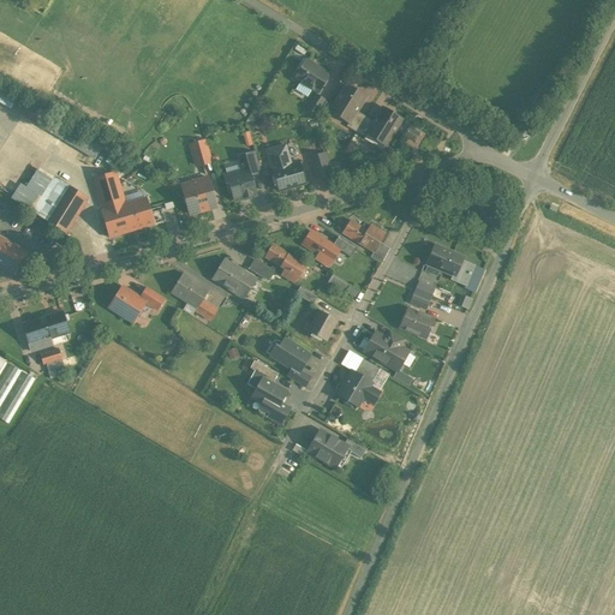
[(329,75),(306,61),(294,79),(317,93),(329,75)]
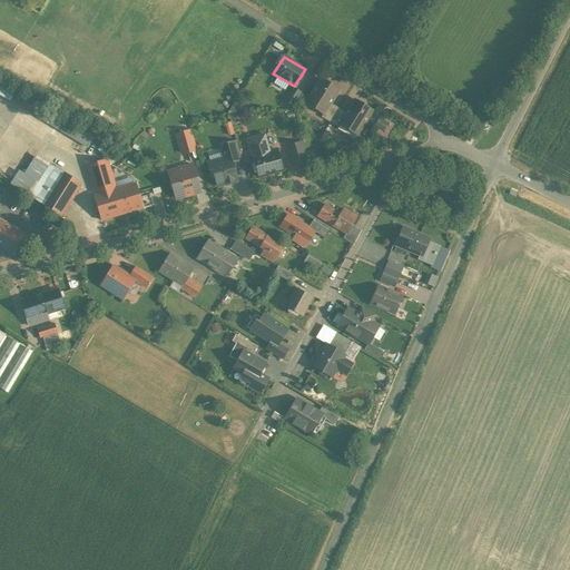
[(330,85),(321,79),(305,104),(306,104),(307,101),(324,111),(323,115),(324,115),(331,104),(338,90),(337,89),(337,90),(330,86),(330,85)]
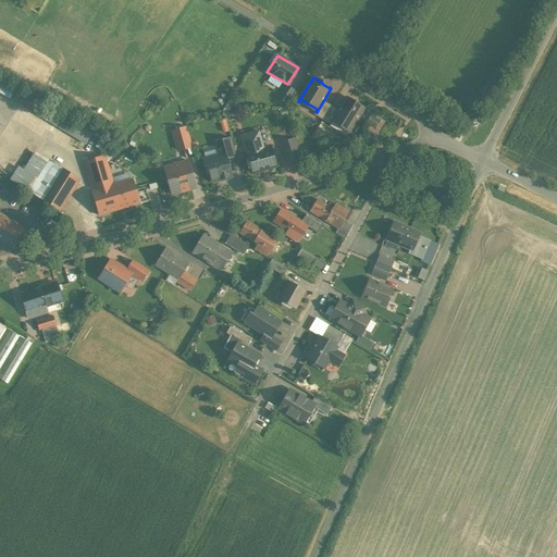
[(279,98),(286,103),(294,91),(286,86),(279,98)]
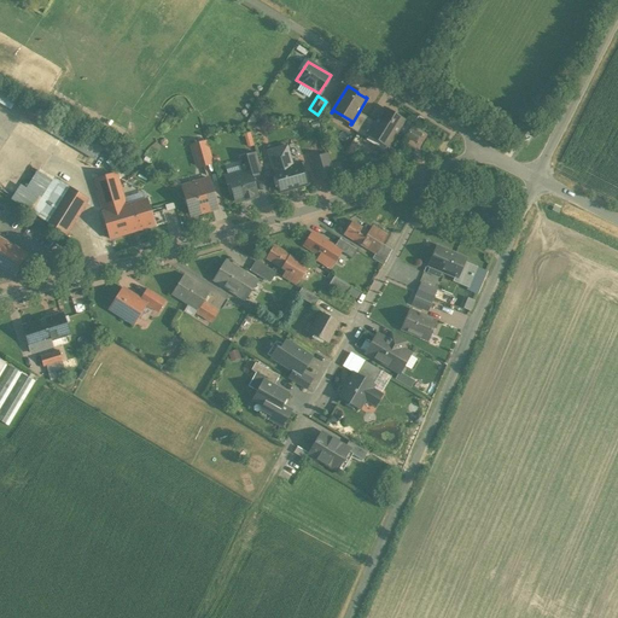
[(385,109),(384,108),(375,122),(367,135),(368,135),(371,133),(388,144),(386,146),(388,147),(404,121),(394,115),(394,116),(384,110),(385,109)]
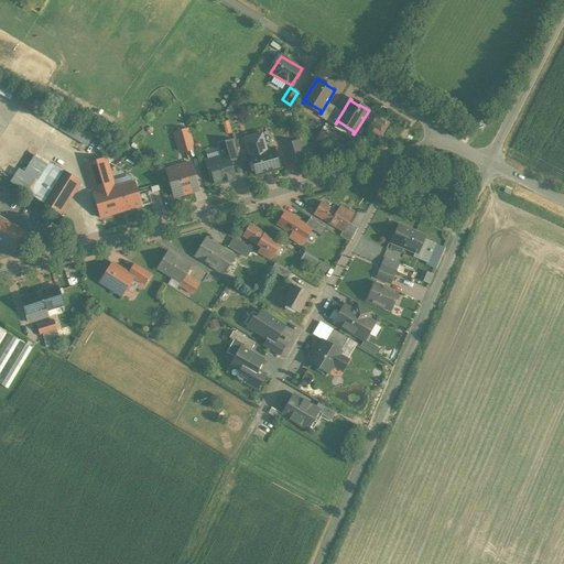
[(317,116),(326,121),(335,107),(327,102),(321,114),(320,114),(317,116)]
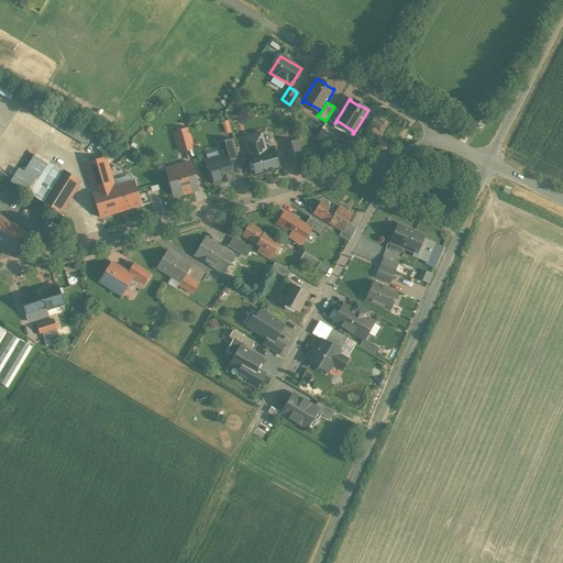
[(335,123),(334,123),(342,111),(334,107),(326,121),(333,127),(335,123)]
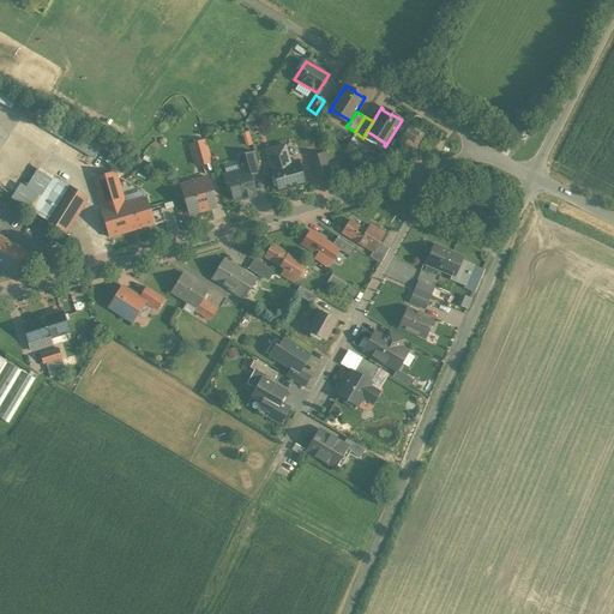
[(417,133),(408,127),(403,136),(413,142),(417,133)]
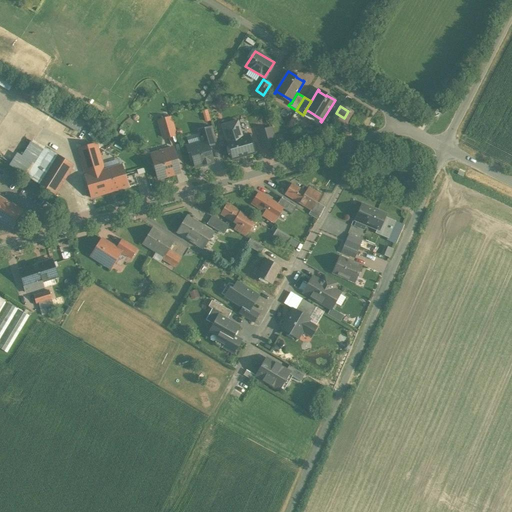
[(172,118),(160,121),(165,138),(177,135),(172,118)]
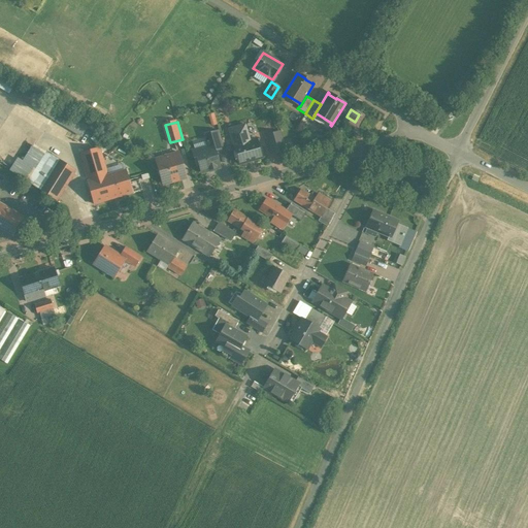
[(244,125),(229,130),(239,165),(262,159),(257,139),(250,141),(244,125)]
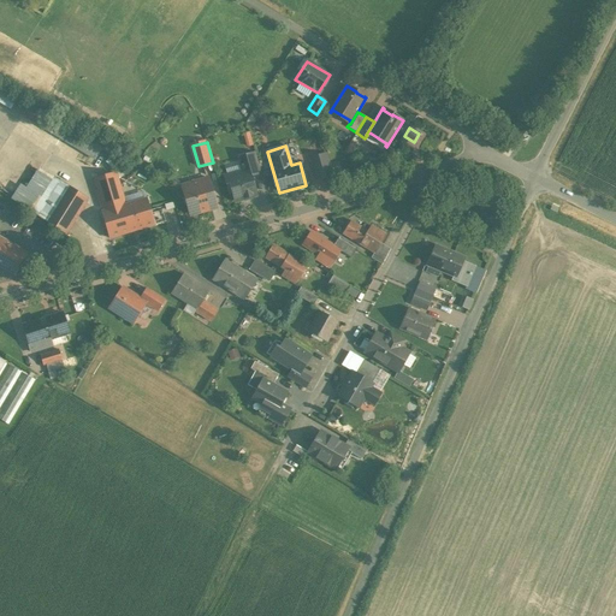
[(243,172),(249,170),(250,176),(261,173),(255,153),(238,158),(243,172)]
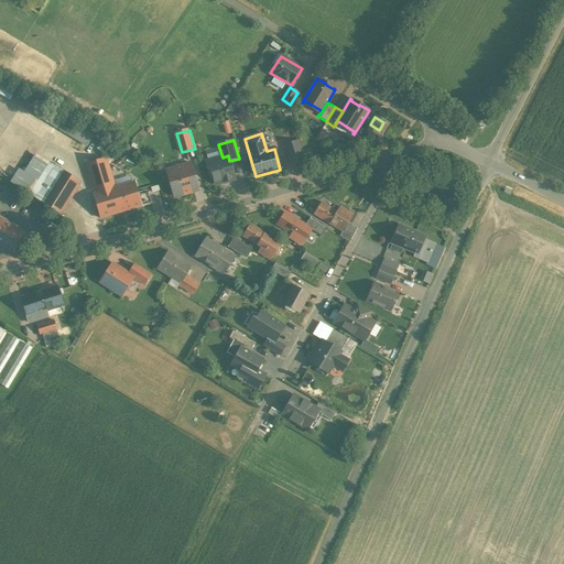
[(299,141),(284,145),(290,164),(304,160),(299,141)]
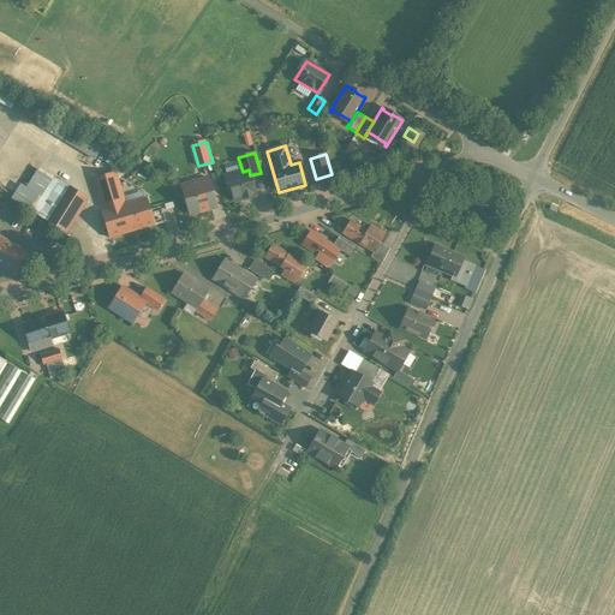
[(89,198),(39,169),(23,195),(53,213),(47,224),(67,236),(89,198)]
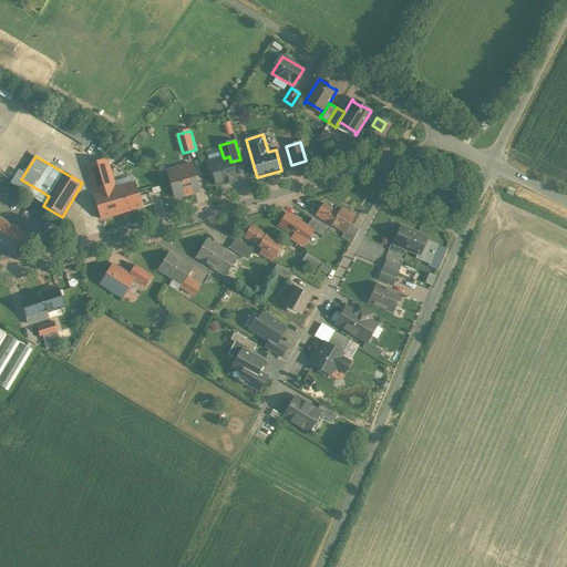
[(230,162),(229,156),(224,158),(218,160),(216,158),(209,161),(208,163),(207,163),(210,177),(213,176),(216,186),(236,179),(230,162)]
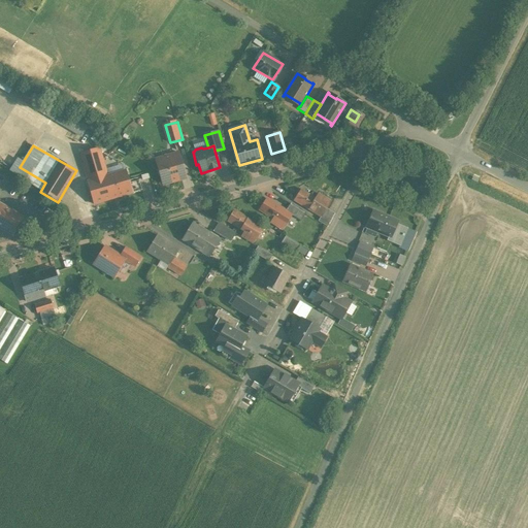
[(93,203),(139,191),(135,176),(128,178),(123,163),(104,168),(99,150),(80,155),(93,203)]
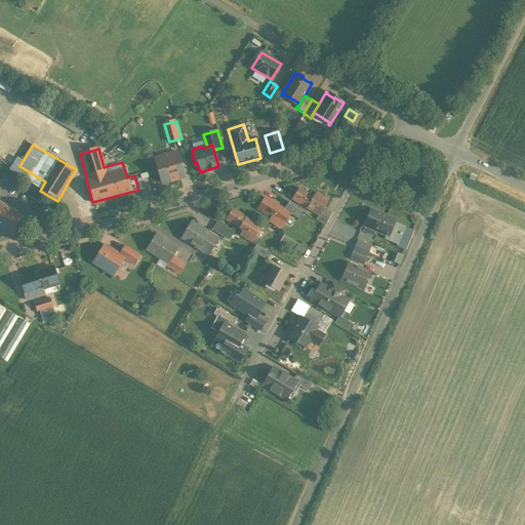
[(176,153),(155,159),(158,168),(156,169),(157,174),(160,173),(162,183),(184,176),(176,153)]
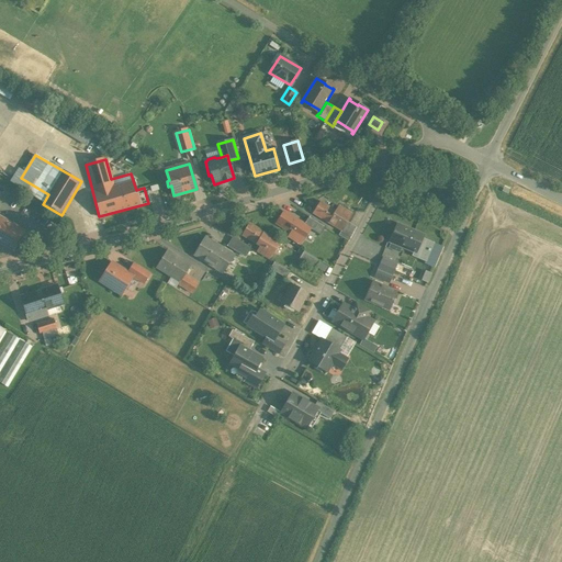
[(336,211),(321,201),(313,213),(341,231),(341,232),(348,222),(352,214),(338,206),(336,211)]
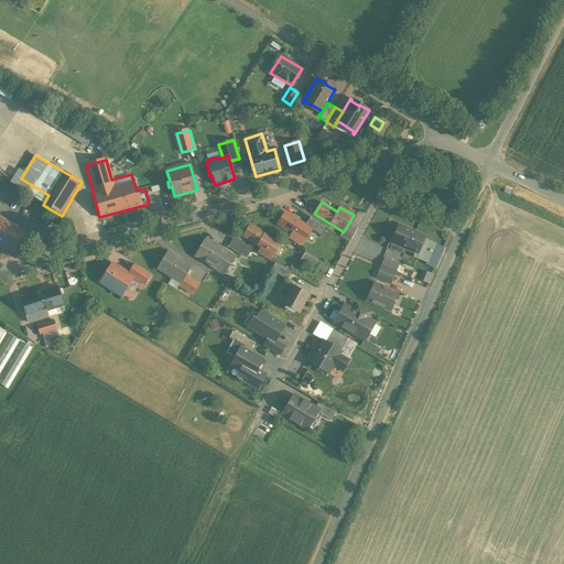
[(312,230),(285,214),(278,225),(294,235),(305,241),(306,238),(312,230)]
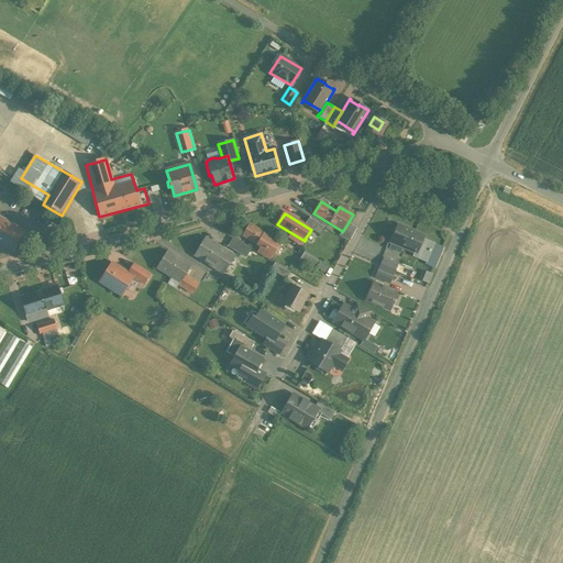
[(0,243),(12,251),(23,231),(0,218),(0,243)]
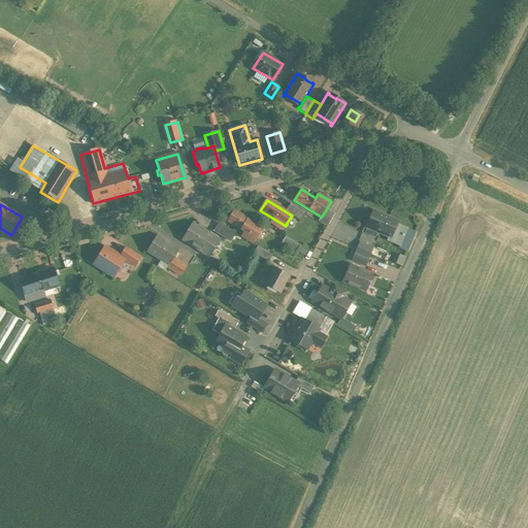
[(287,209),(298,217),(301,210),(290,204),(287,209)]
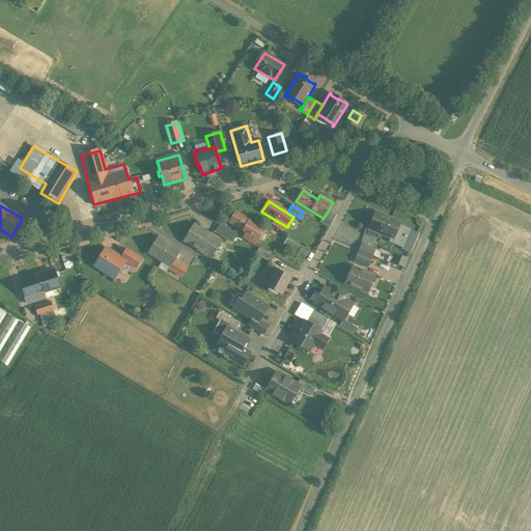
[(329,210),(323,219),(323,218),(319,222),(329,228),(336,215),(329,210)]
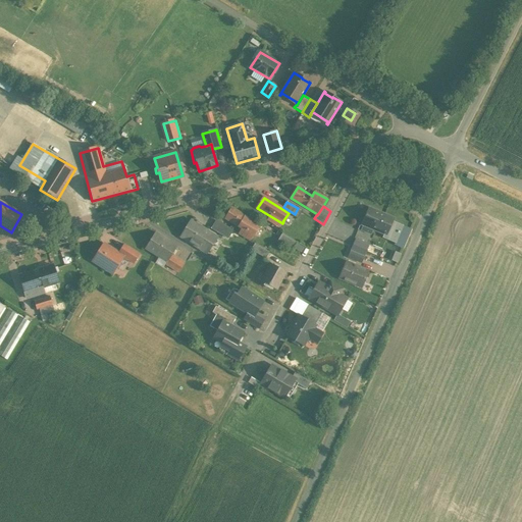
[(246,217),(231,208),(224,218),(240,227),(240,226),(245,217),(246,217)]
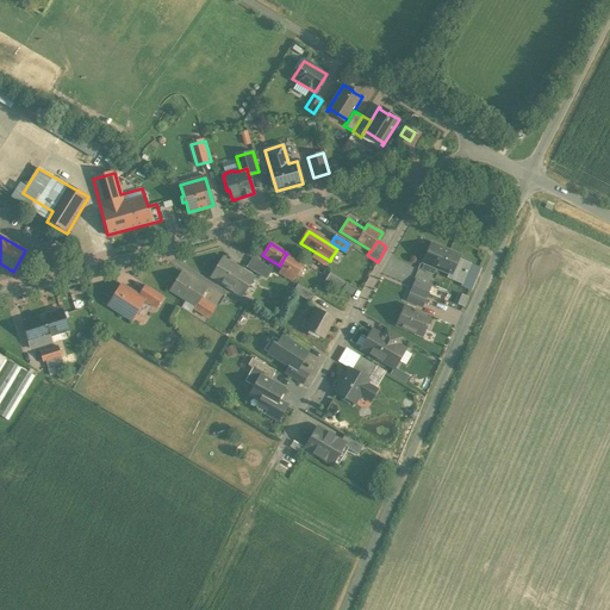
[(439,248),(431,244),(423,262),(450,274),(452,274),(456,262),(458,259),(459,256),(449,251),(439,247),(439,248)]
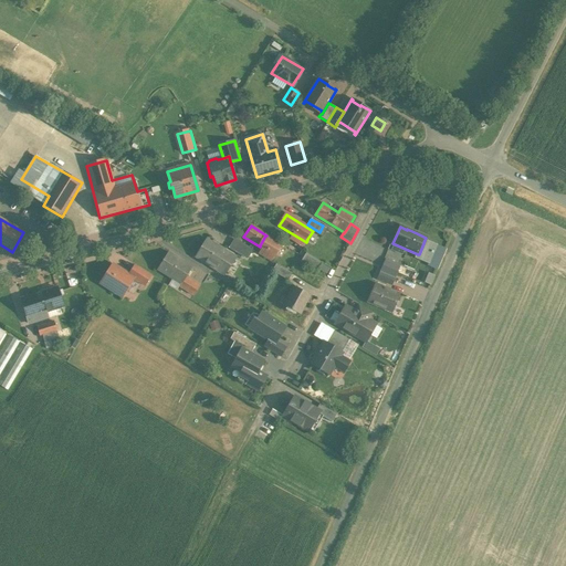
[(265,236),(260,245),(263,248),(259,253),(271,260),(274,254),(274,255),(281,244),(265,236)]
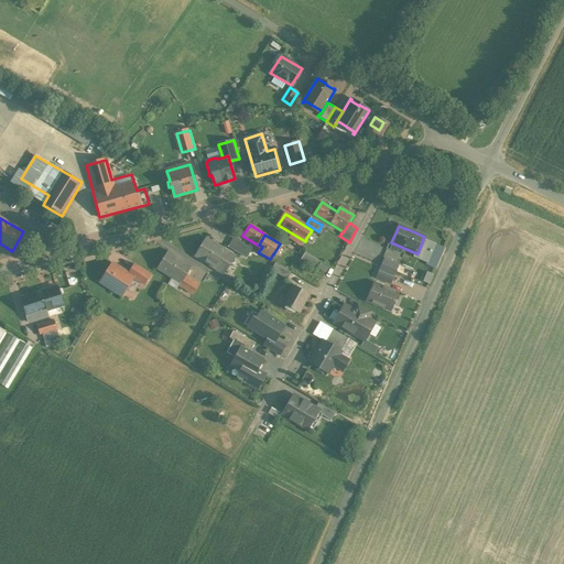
[(306,238),(305,241),(294,235),(292,238),(313,251),(317,245),(306,238)]
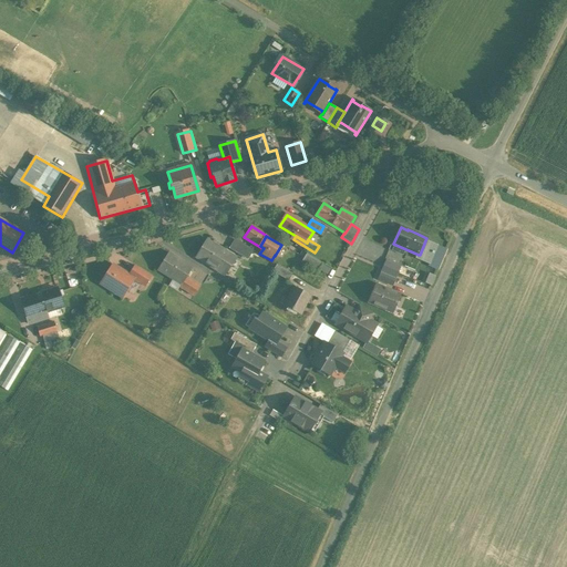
[(236,258),(207,239),(196,257),(225,276),(236,258)]
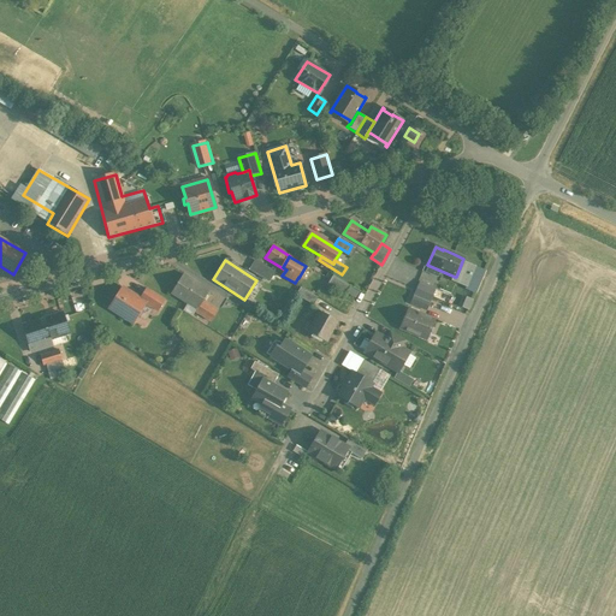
[(461,265),(456,277),(455,277),(454,280),(467,286),(473,270),(461,265)]
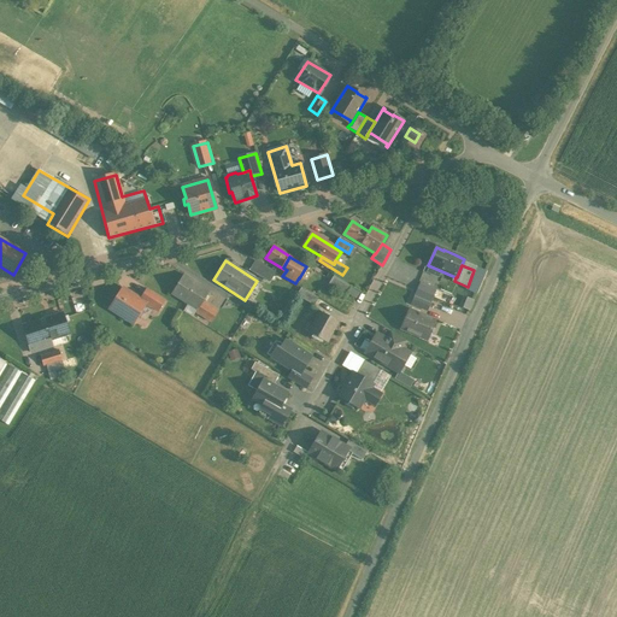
[(281,276),(268,268),(258,282),(272,291),(281,276)]
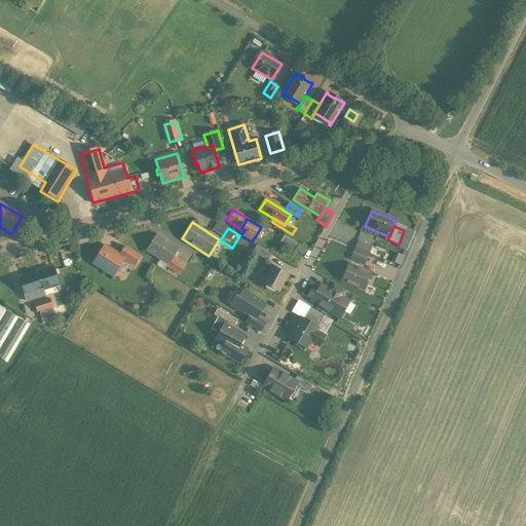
[(179,249),(156,234),(146,251),(167,264),(168,264),(173,257),(179,249)]
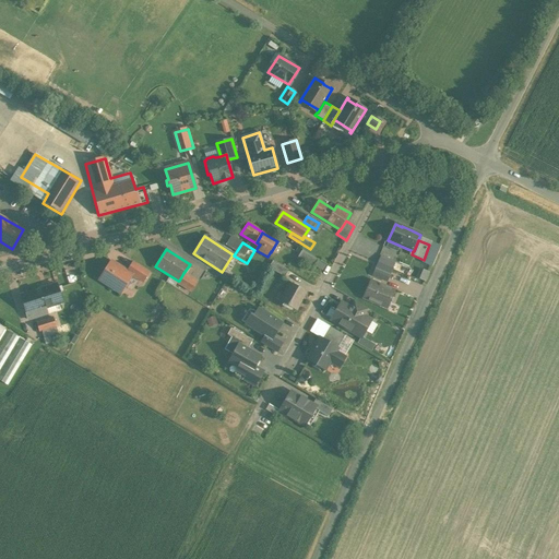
[(296,259),(312,269),(318,260),(302,250),(296,259)]
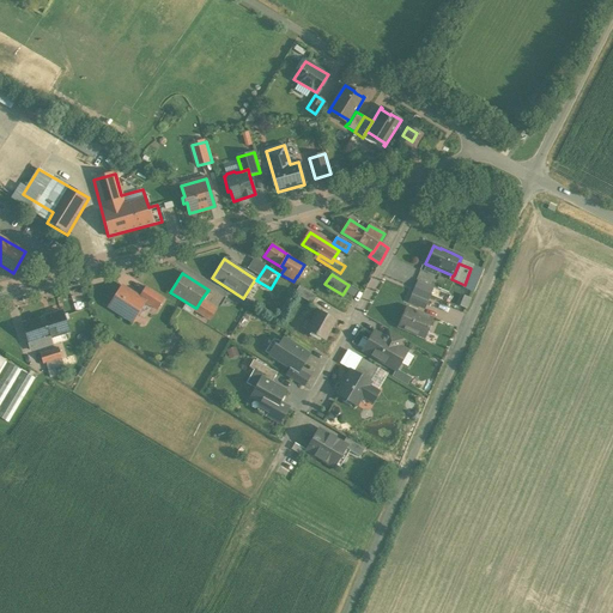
[(419,283),(417,289),(430,295),(434,287),(430,286),(430,287),(419,283)]
